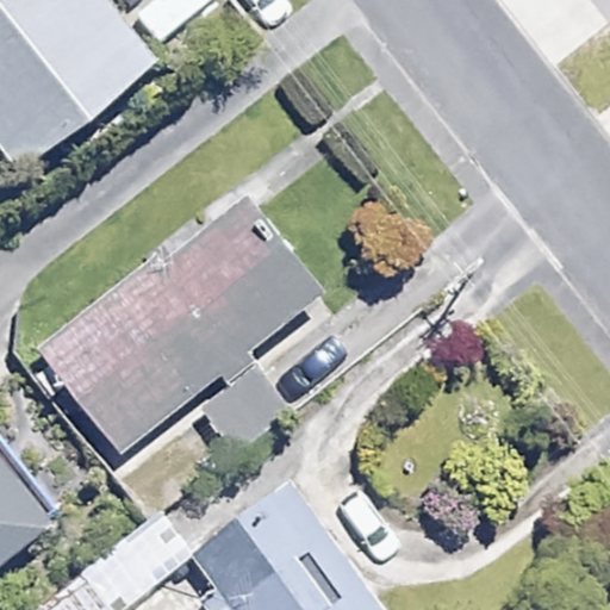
[(159,62),(110,0),(0,0),(0,139),(23,169),(159,62)]
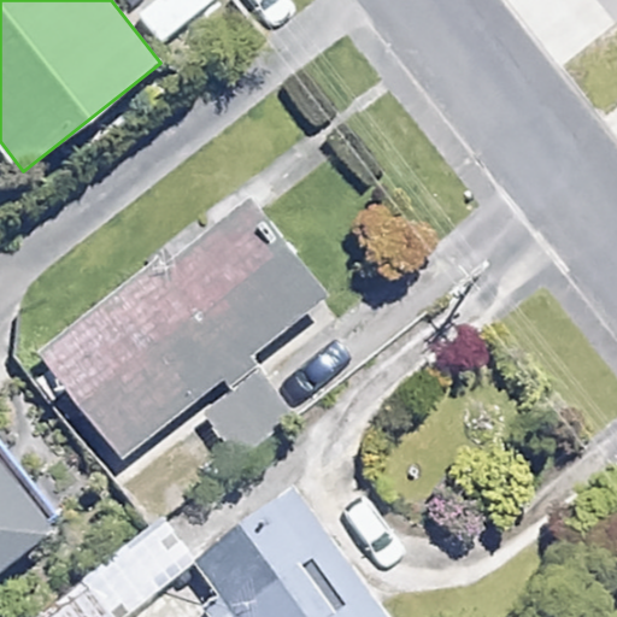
[(331,299),(259,199),(50,352),(127,457),(198,404),(238,459),(297,417),(252,356),(331,299)]
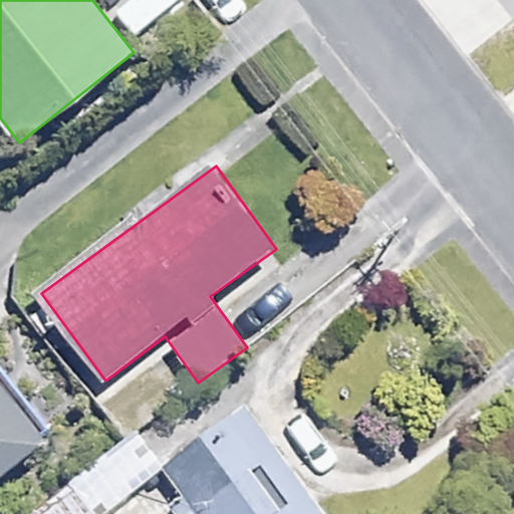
[(0,475),(47,436),(0,378),(0,475)]
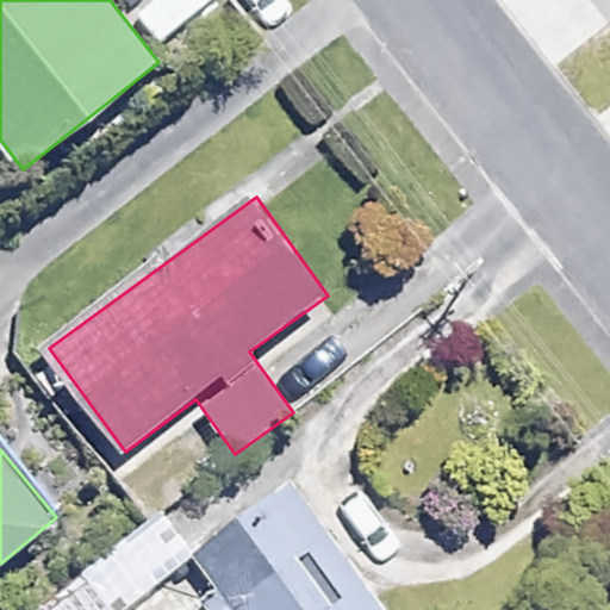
[(384,609),(291,486),(201,554),(237,602),(225,609),(384,609)]
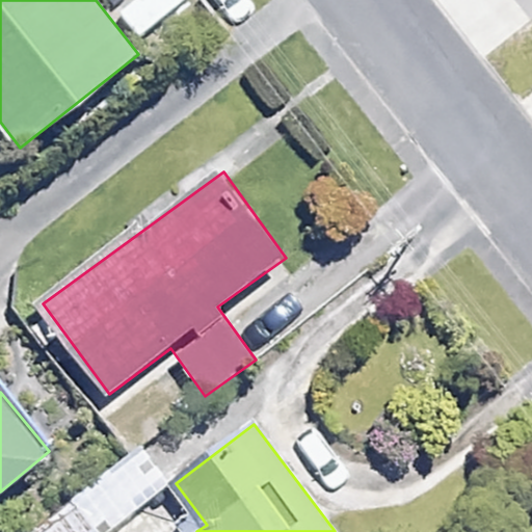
[(99,531),(78,505),(42,531),(99,531)]
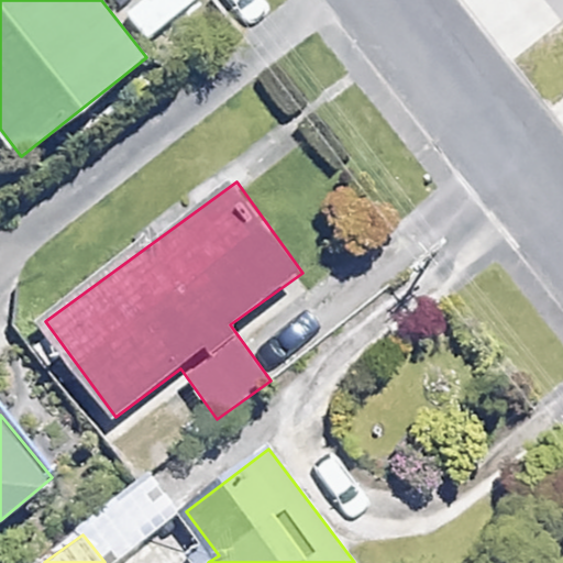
All buildings are outlined.
